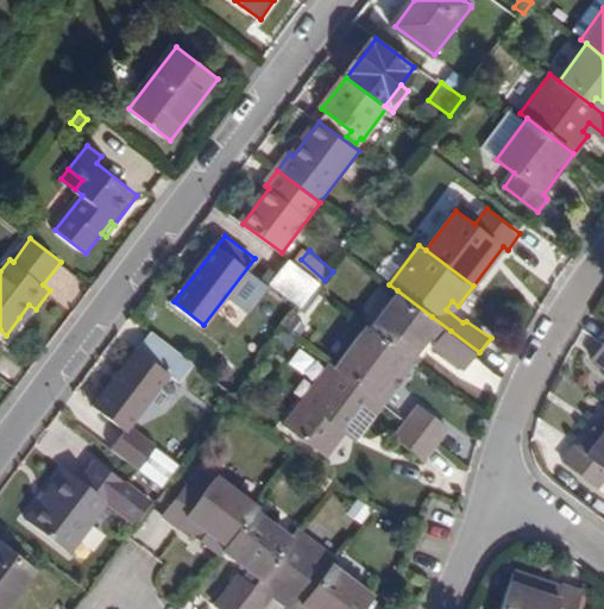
[(322,283),(294,262),(276,286),(304,307),(322,283)]
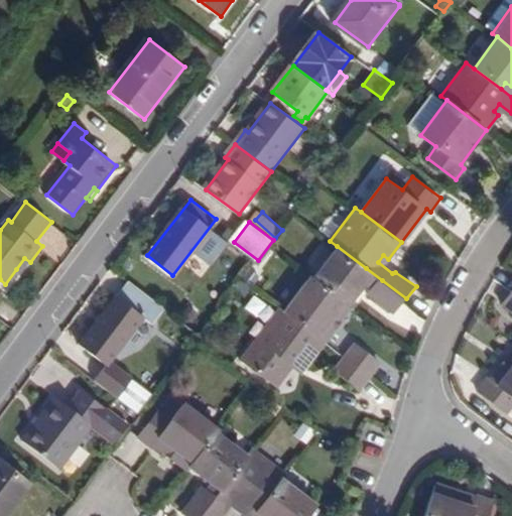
[(366,268),(337,246),(313,277),(349,302),(366,278),(361,274),(366,268)]
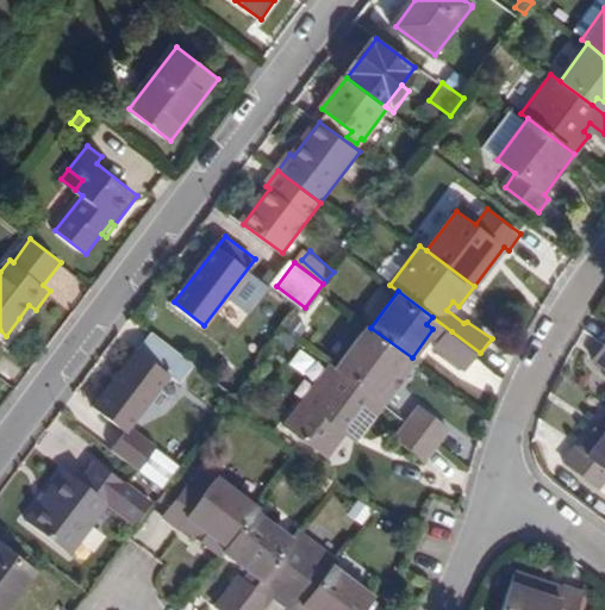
[(19,318),(25,324),(36,310),(29,305),(19,318)]
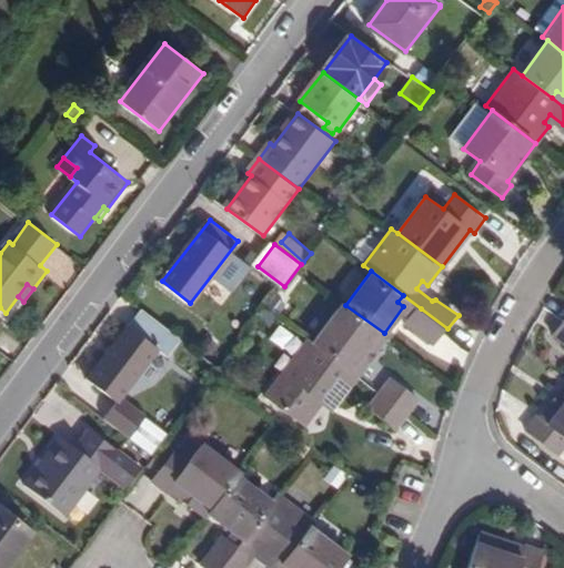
[(345,305),(342,302),(312,340),(360,374),(389,336),(384,333),(345,305)]
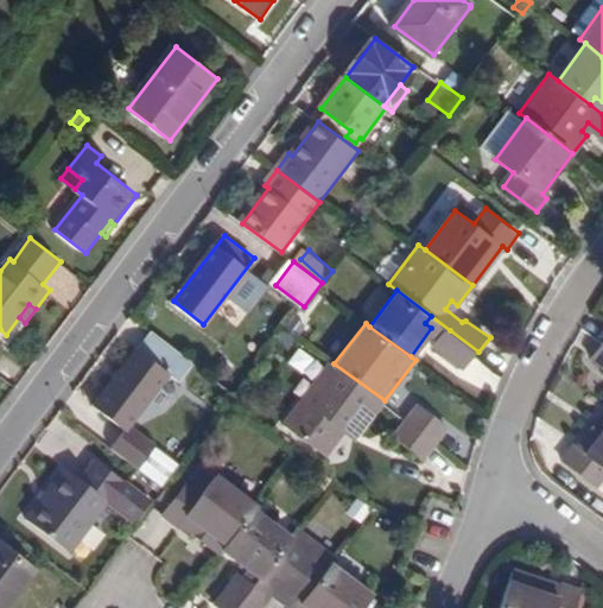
[(439,347),(467,367),(478,352),(450,330),(439,347)]
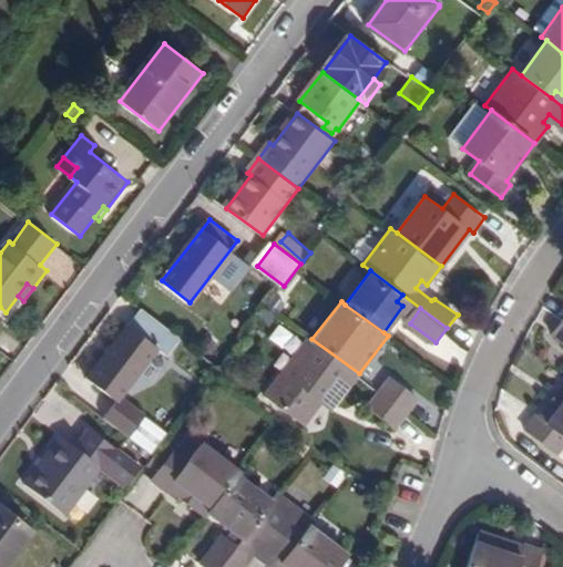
[(184,342),(141,310),(90,378),(121,402),(105,423),(132,442),(151,416),(124,398),(161,349),(172,357),(184,342)]
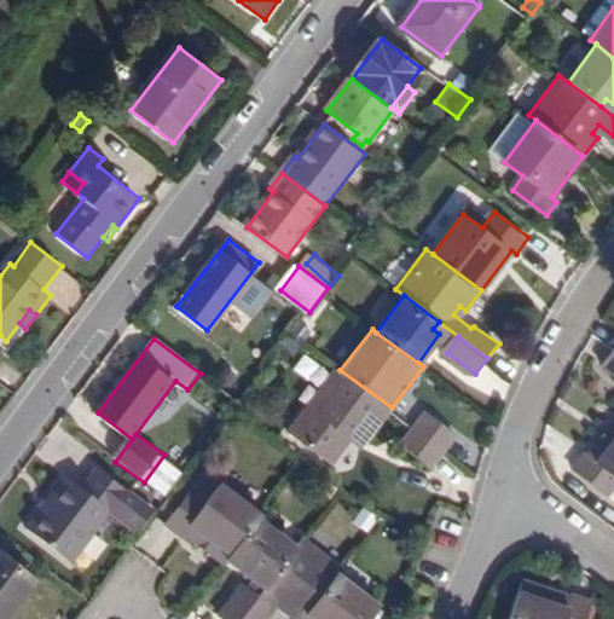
[(613,354),(603,366),(613,374),(613,354)]
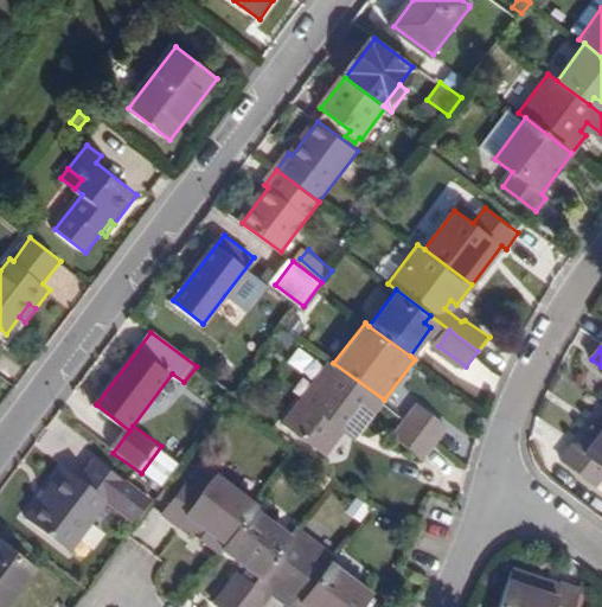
[(223,360),(213,372),(224,381),(234,369),(223,360)]
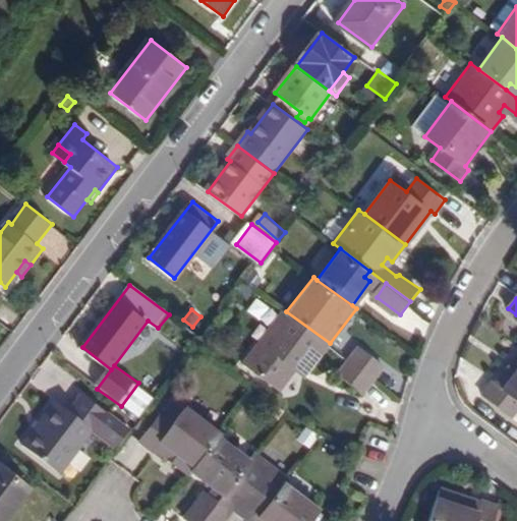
[(306,373),(330,343),(286,311),(263,343),(259,340),(241,361),(276,387),(290,367),(287,365),(290,360),(306,373)]
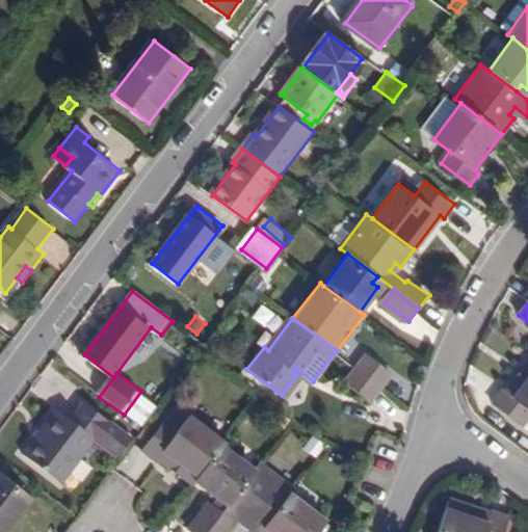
[(348,380),(375,404),(400,376),(373,352),(348,380)]
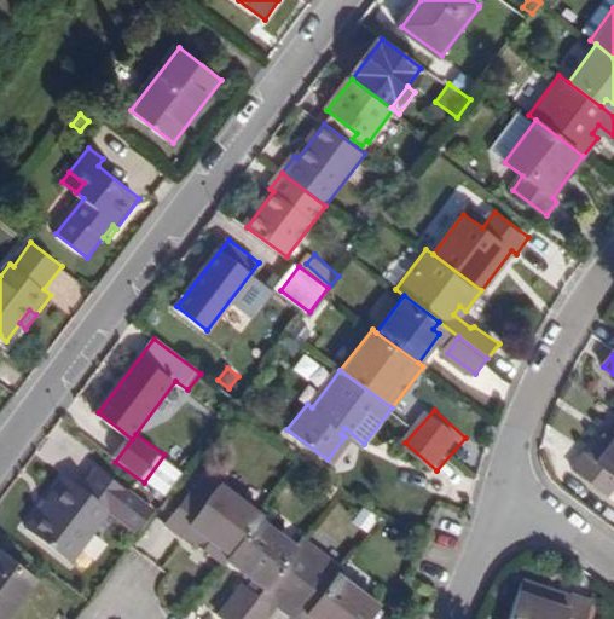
[(613,431),(592,460),(589,458),(579,472),(613,496),(613,431)]
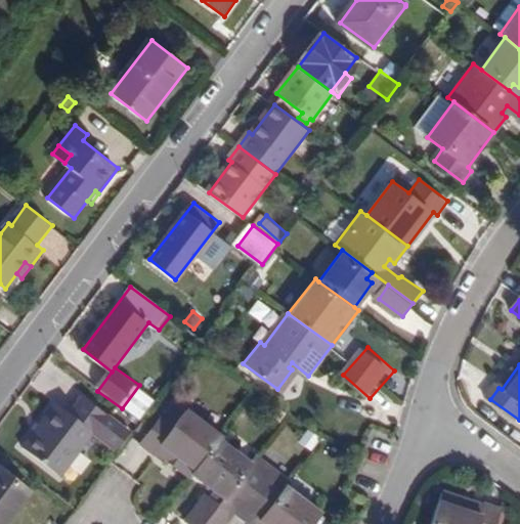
[(137,402),(131,410),(142,420),(149,410),(137,402)]
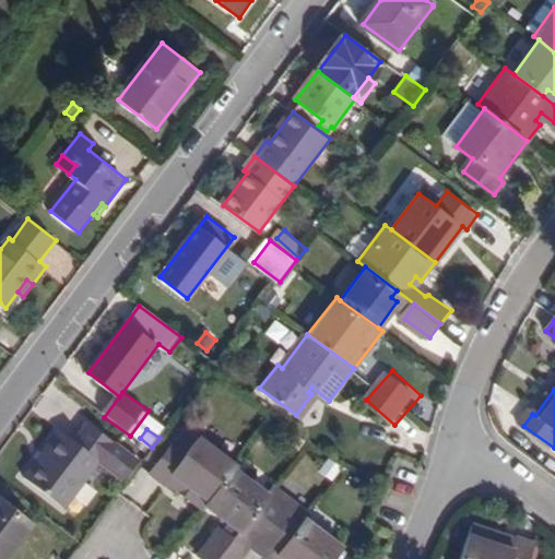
[(67,509),(102,462),(62,432),(27,479),(67,509)]
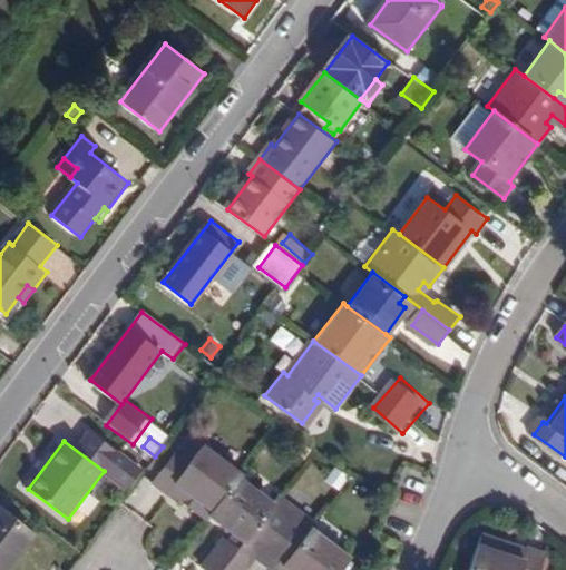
[(169,491),(210,520),(212,517),(240,479),(241,475),(203,446),(191,463),(176,453),(154,484),(167,494),(169,491)]
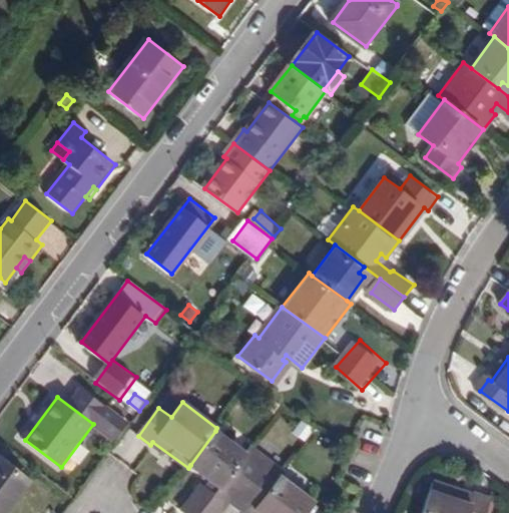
[(138,415),(126,406),(115,422),(127,431),(138,415)]
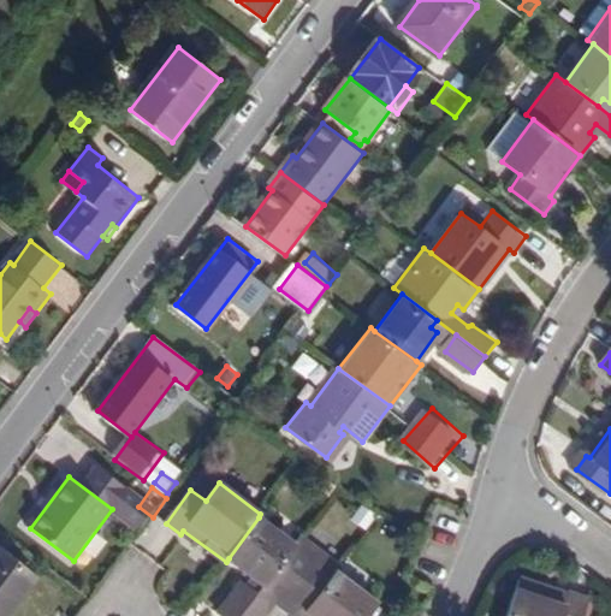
[(123,495),(112,509),(138,527),(148,514),(123,495)]
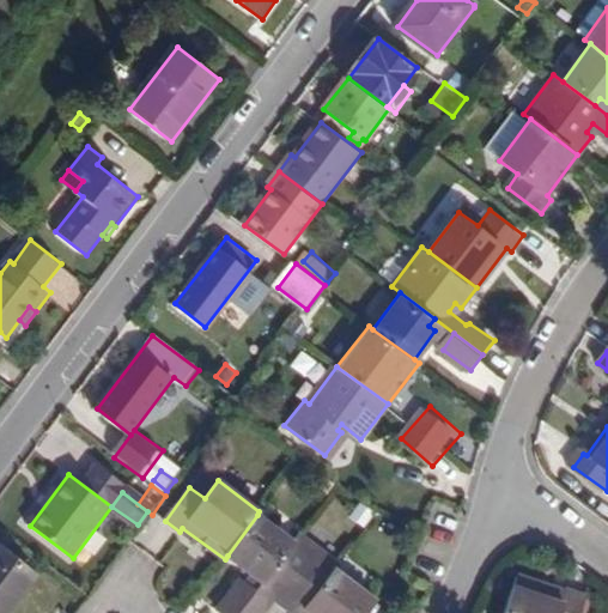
[(268,575),(293,541),(257,515),(228,556),(256,577),(262,569),(268,575)]
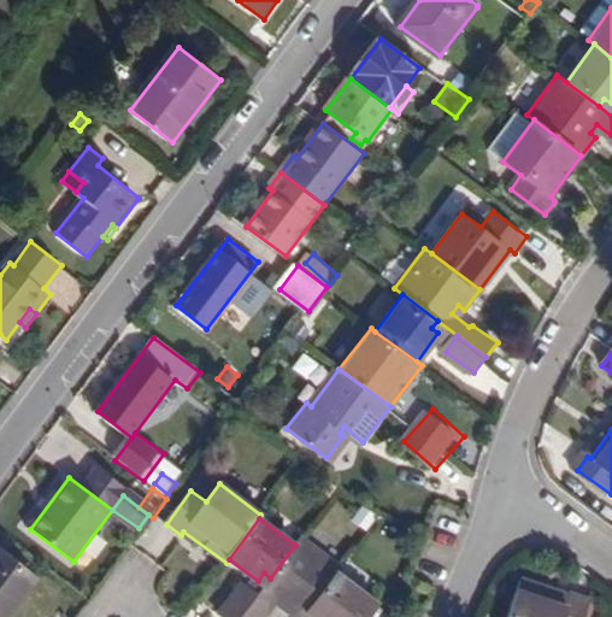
[(270,579),(258,594),(240,616),(266,616),(269,615),(266,612),(280,595),(286,601),(283,605),(298,616),(305,616),(337,574),(343,566),(304,535),(302,536),(295,545),(270,579)]
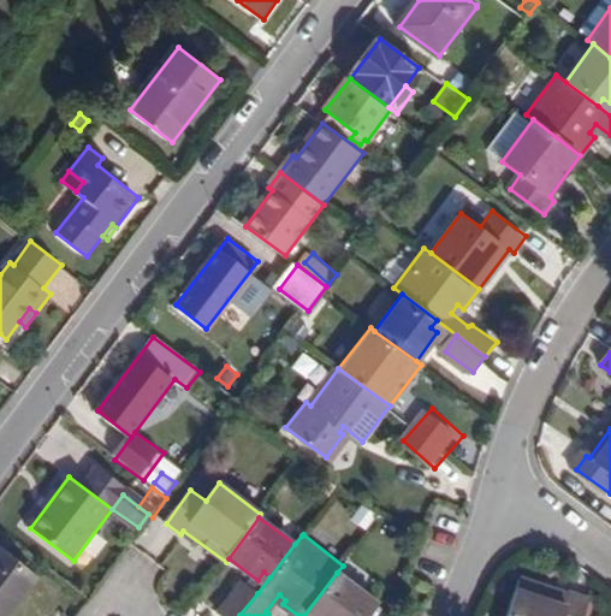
[(0,551),(0,615),(6,615),(35,578),(0,551)]
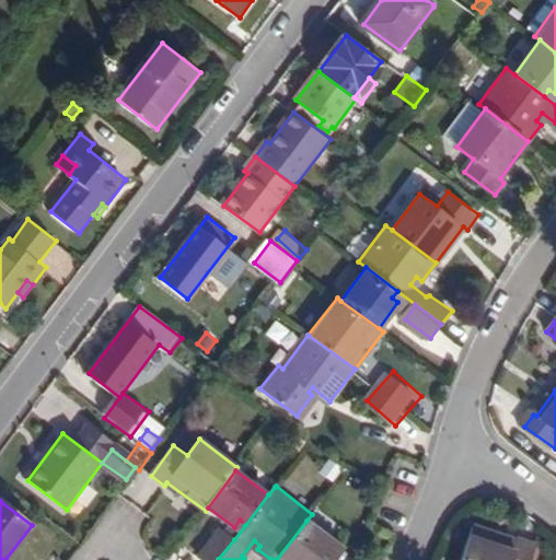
[(337,559),(347,548),(307,521),(277,559),(337,559)]
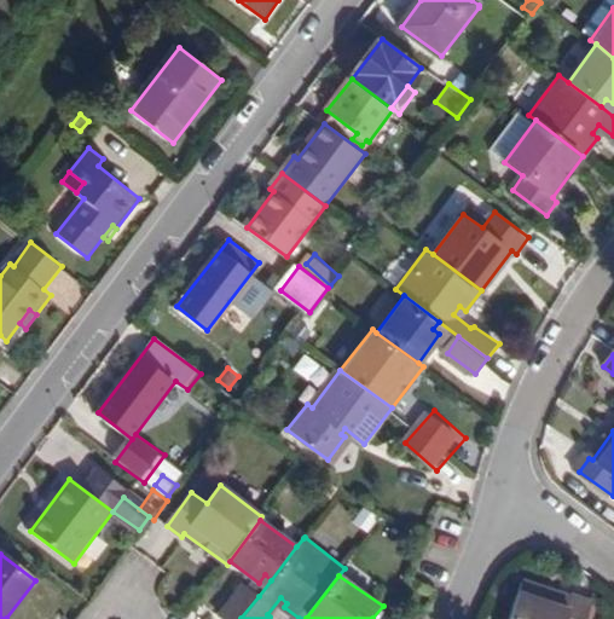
[(569,590),(567,596),(520,583),(508,618),(581,618),(590,596),(569,590)]
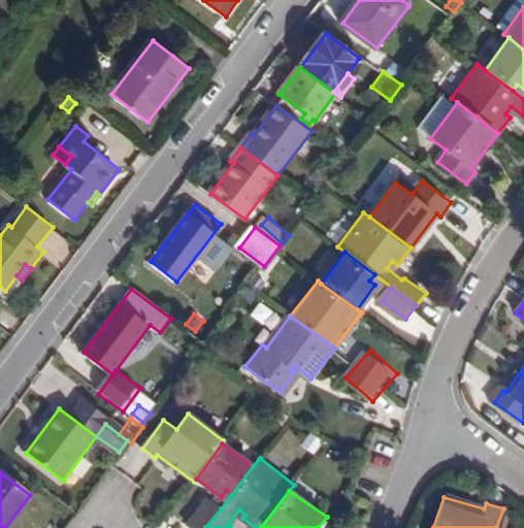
[(208,499),(189,525),(192,527),(205,527),(221,508),(208,499)]
